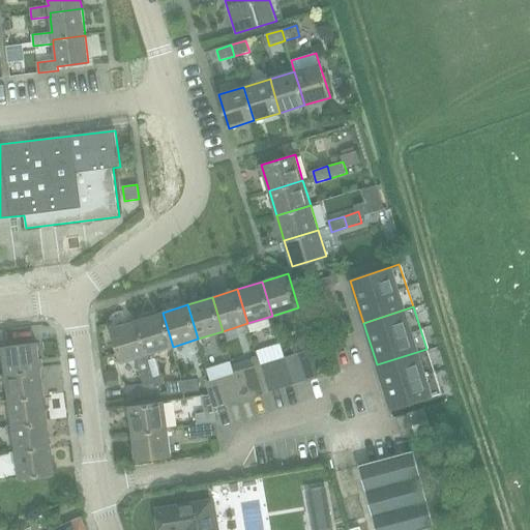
[(137,321),(147,355),(173,347),(163,313),(137,321)]
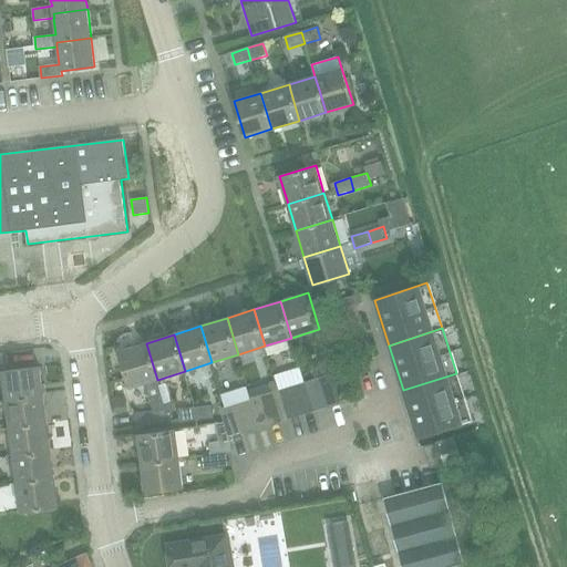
[(132,388),(145,383),(154,411),(136,413),(137,426),(167,423),(166,414),(166,410),(164,403),(157,380),(146,343),(120,351),(132,388)]
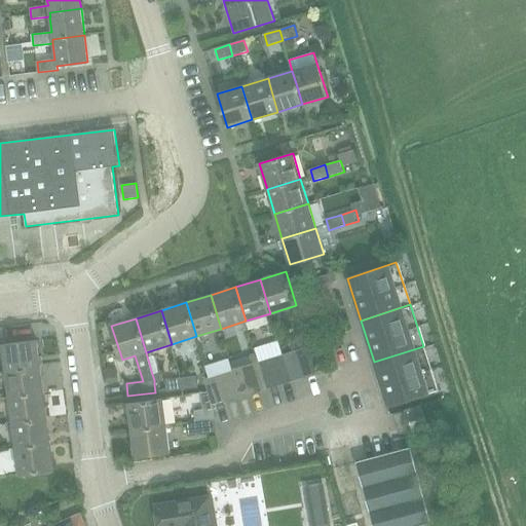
[(3,345),(7,371),(41,367),(38,340),(3,345)]
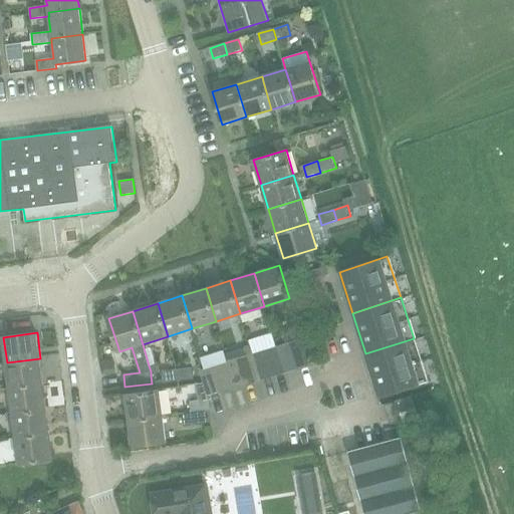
[(414,338),(365,353),(379,395),(427,379),(414,338)]
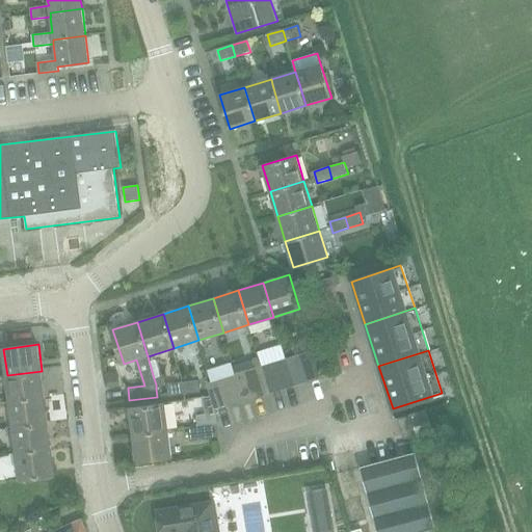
[(300,354),(309,381),(320,378),(312,351),(300,354)]
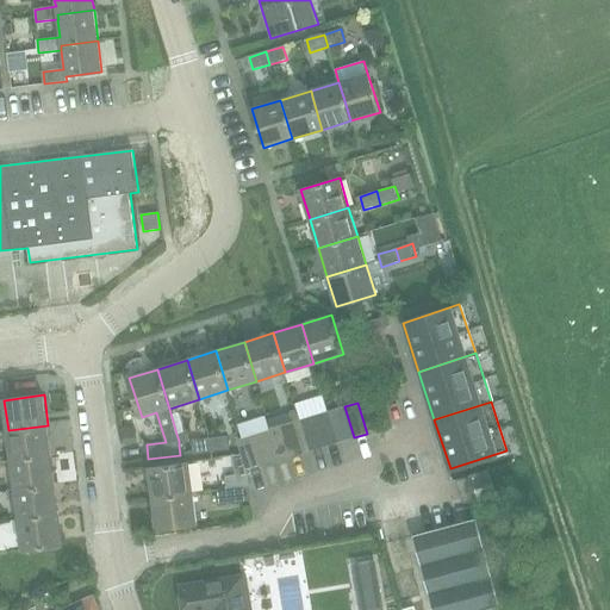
[(330,411),(340,442),(354,437),(344,406),(330,411)]
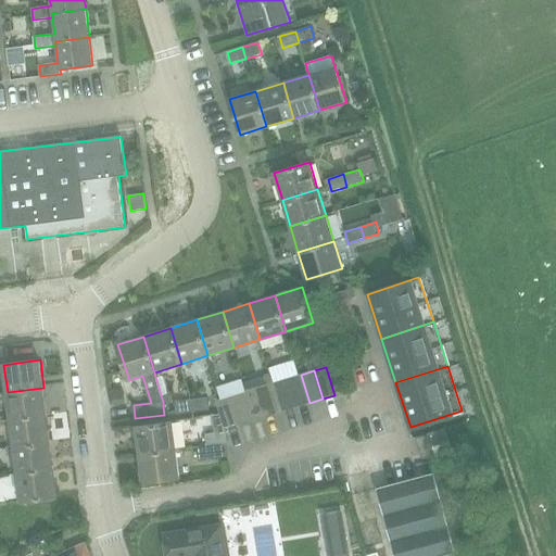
[(288,378),(297,407),(310,403),(301,375),(288,378)]
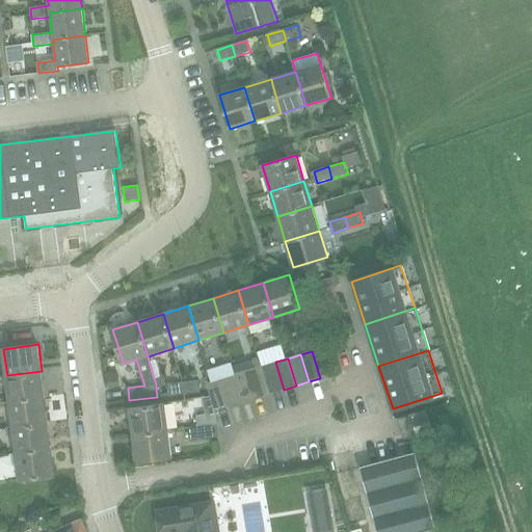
[(262,366),(270,393),(284,390),(275,362),(262,366)]
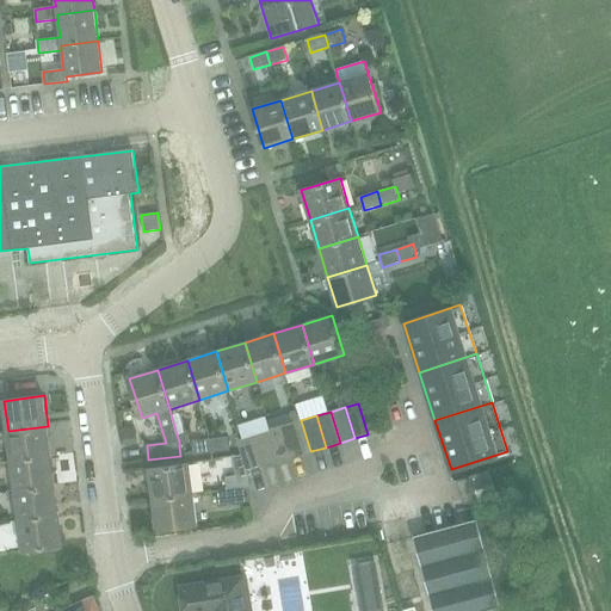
[(281,427),(290,458),(304,455),(295,423),(281,427)]
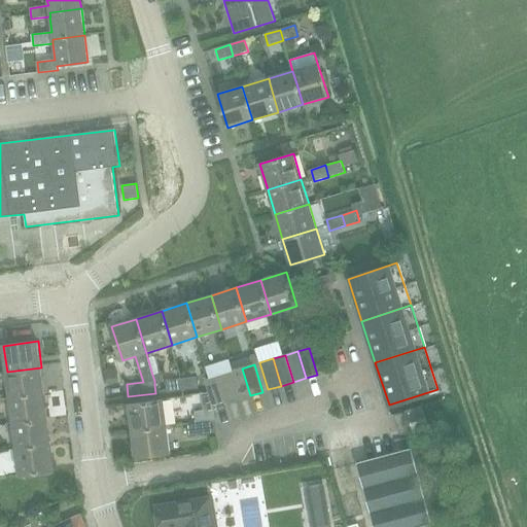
[(7,372),(10,398),(45,393),(41,367),(7,372)]
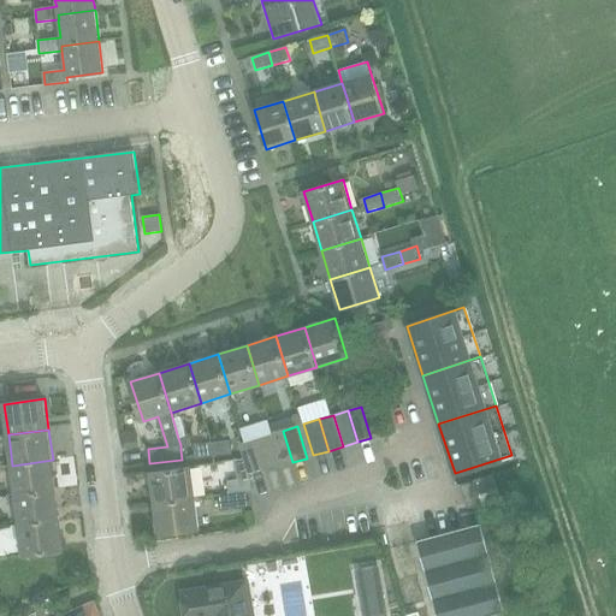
[(137,431),(123,432),(125,449),(138,448),(137,431)]
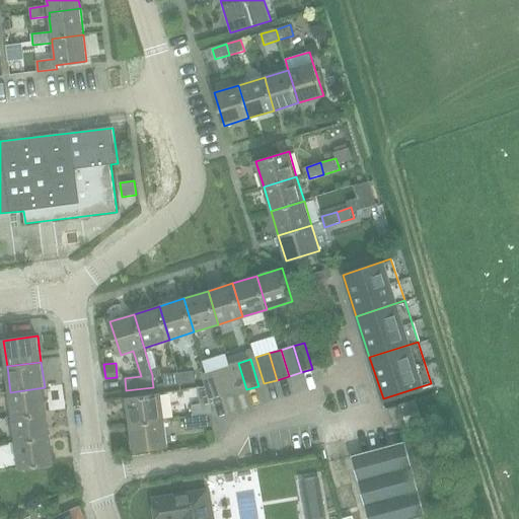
[(215,370),(223,396),(246,389),(238,363),(215,370)]
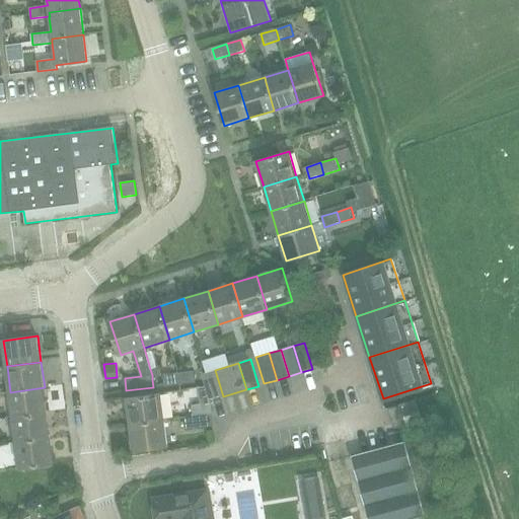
[(156,367),(150,369),(152,375),(152,379),(159,378),(156,367)]
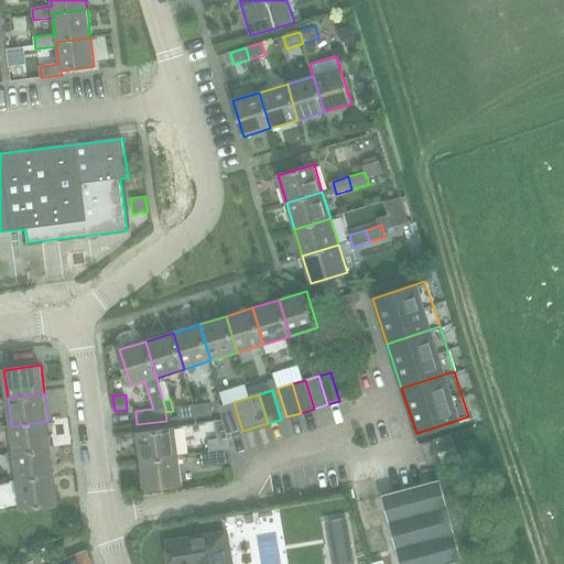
[(224,420),(224,422),(228,435),(242,431),(234,402),(219,407),(224,420)]
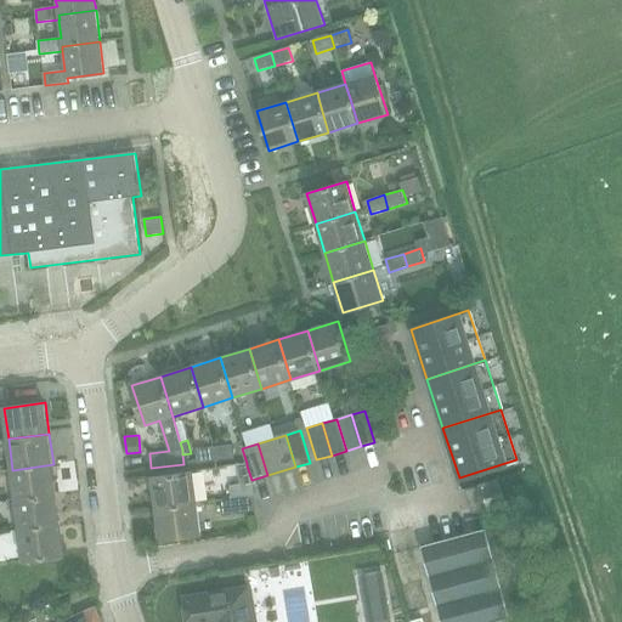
[(215,447),(216,461),(235,458),(232,445),(215,447)]
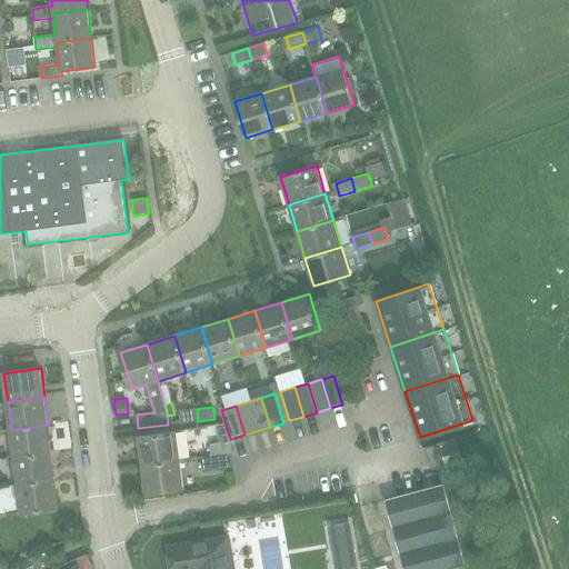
[(179,411),(180,423),(198,421),(197,409),(179,411)]
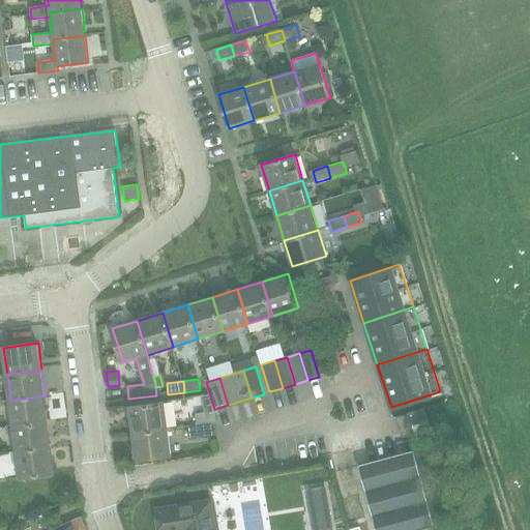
[(204,412),(196,414),(198,424),(216,422),(214,409),(210,396),(210,394),(202,395),(202,398),(204,411),(204,412)]
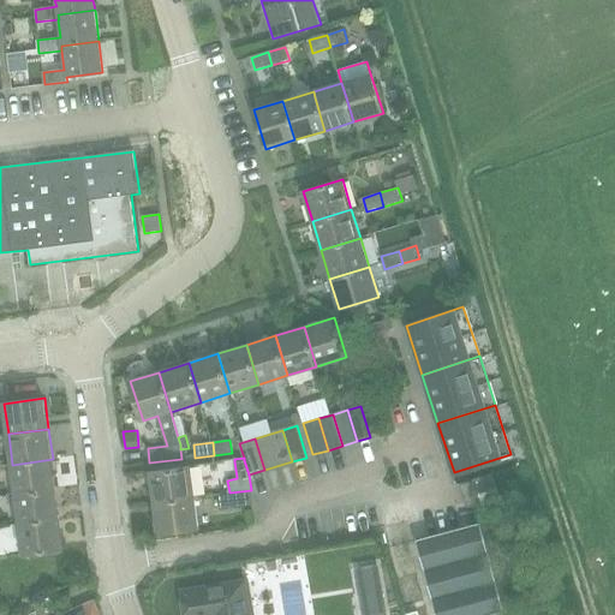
[(12,465),(16,494),(57,489),(53,459),(12,465)]
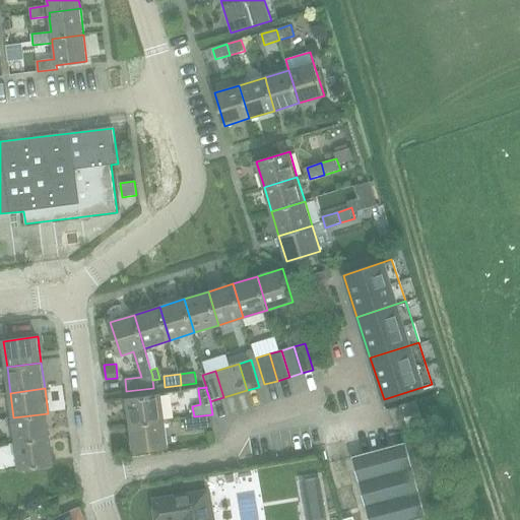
[(127,399),(131,426),(165,420),(161,394),(127,399)]
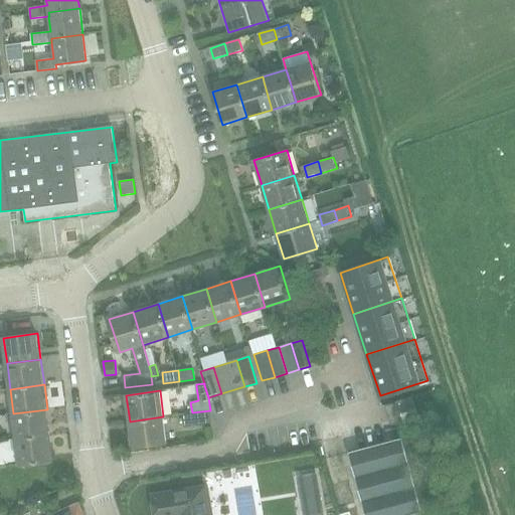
[(415,408),(411,396),(396,401),(400,413),(415,408)]
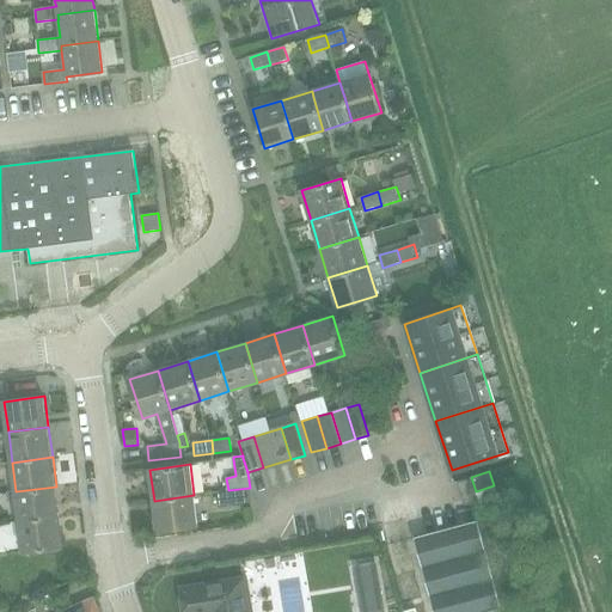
[(16,491),(19,522),(60,516),(56,487),(16,491)]
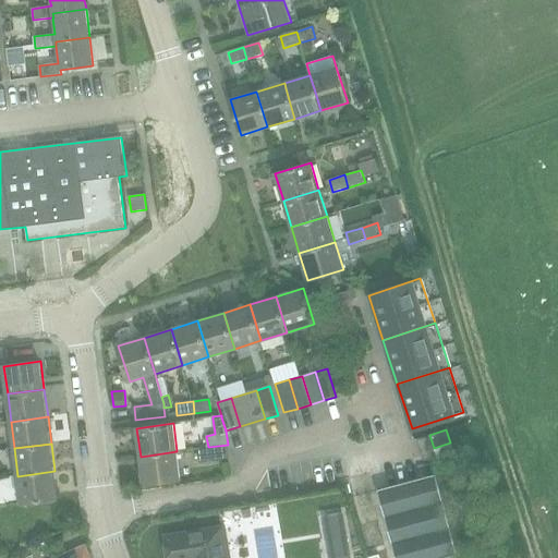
[(201,462),(230,458),(228,445),(208,447),(198,448),(201,462)]
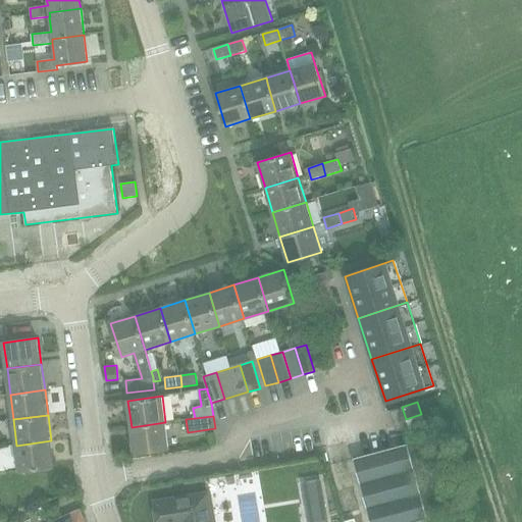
[(136,454),(169,449),(165,422),(132,427),(136,454)]
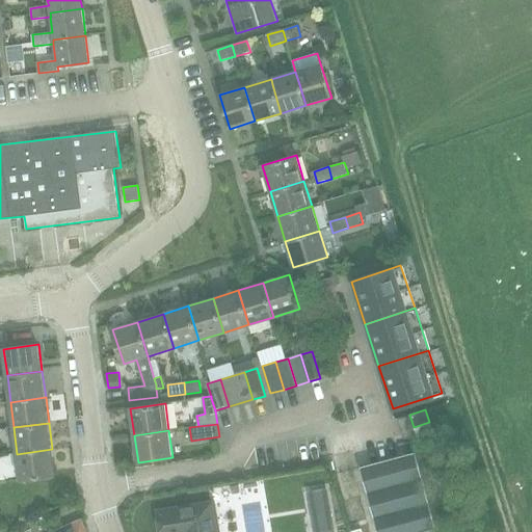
[(21,480),(55,476),(52,449),(17,454),(21,480)]
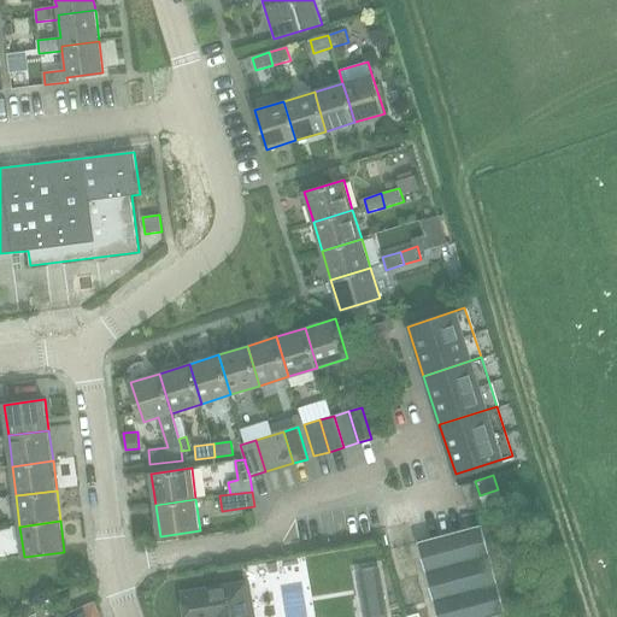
[(482,527),(475,528),(418,544),(439,616),(491,616),(506,613),(482,527)]
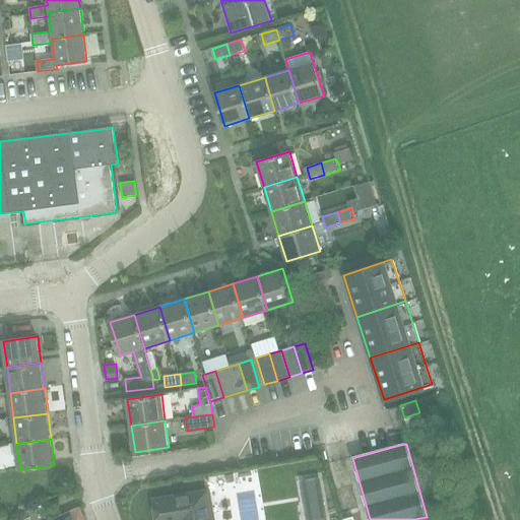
[(320,477),(301,480),(305,507),(307,519),(327,519),(324,503),(320,477)]
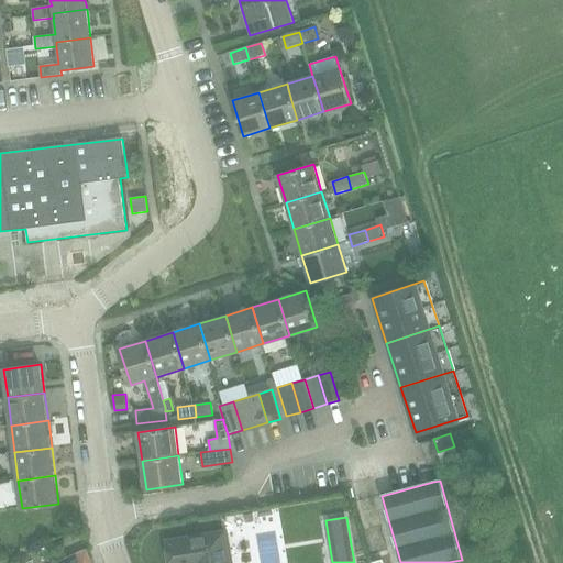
[(230,562),(225,533),(168,543),(172,562),(230,562)]
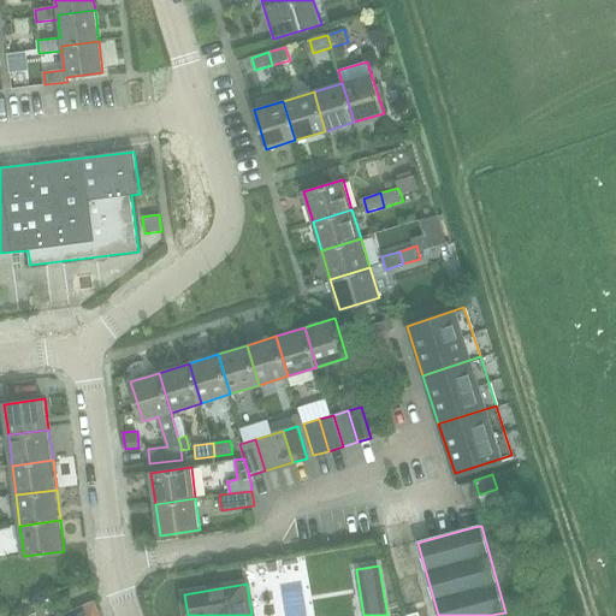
[(100,615),(94,600),(58,615),(100,615)]
